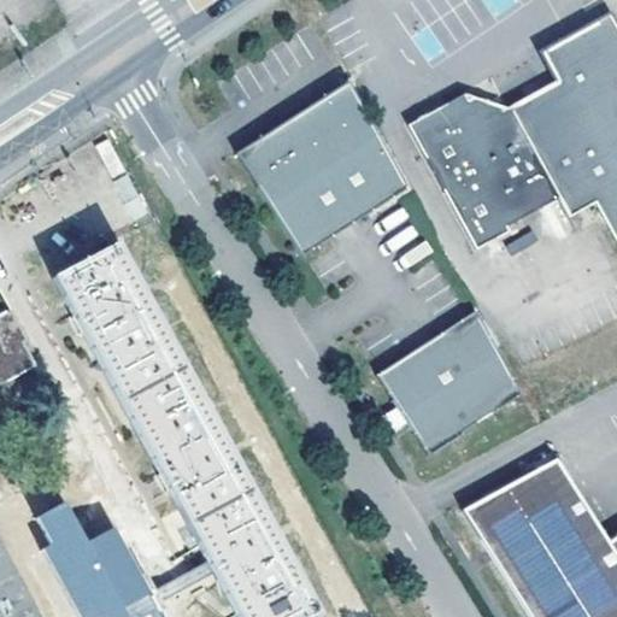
[(503,230),(553,203),(564,222),(582,211),(616,276),(616,37),(606,19),(574,37),(535,58),(542,70),(538,94),(524,101),(494,118),(481,115),(469,112),(462,100),(405,130),(474,256),(506,238),(503,230)]
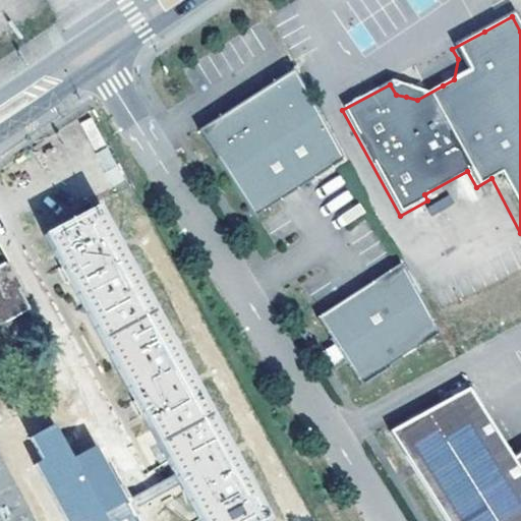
[(343,160),(294,70),(243,103),(200,131),(255,216),(343,160)]
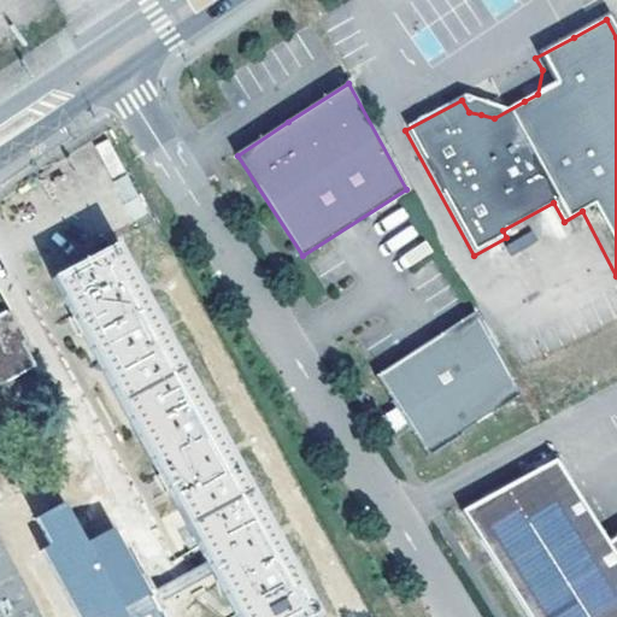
[(111,176),(123,170),(107,140),(97,146),(111,176)]
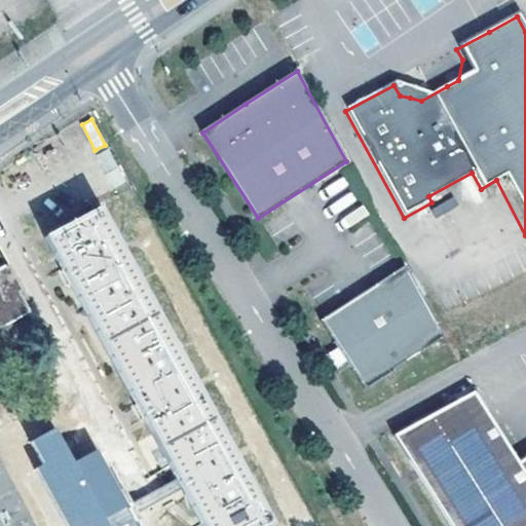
[(283,525),(102,210),(49,239),(211,525),(283,525)]
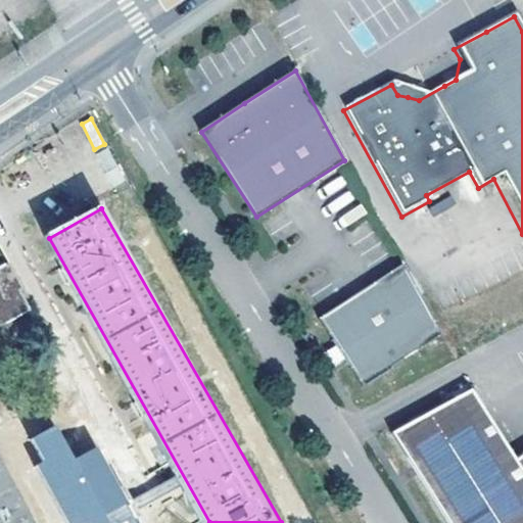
[(402,264),(316,316),(338,352),(358,385),(444,333),(402,264)]
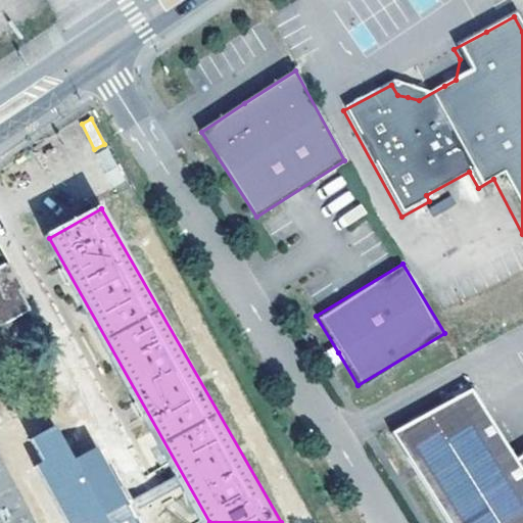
[(29,308),(6,269),(0,272),(0,317),(2,317),(5,322),(29,308)]
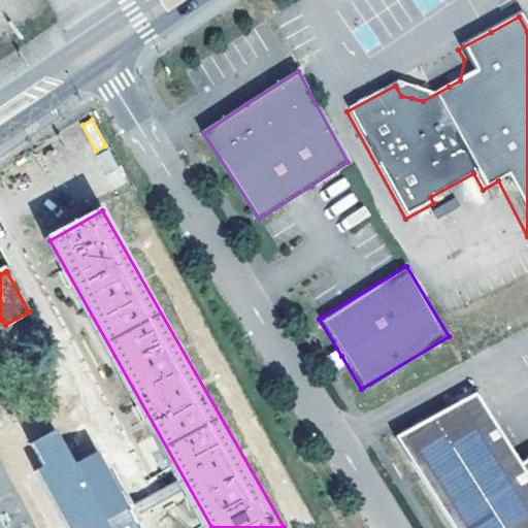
[(420,475),(452,527),(527,527),(527,446),(515,455),(470,384),(393,433),(420,475)]
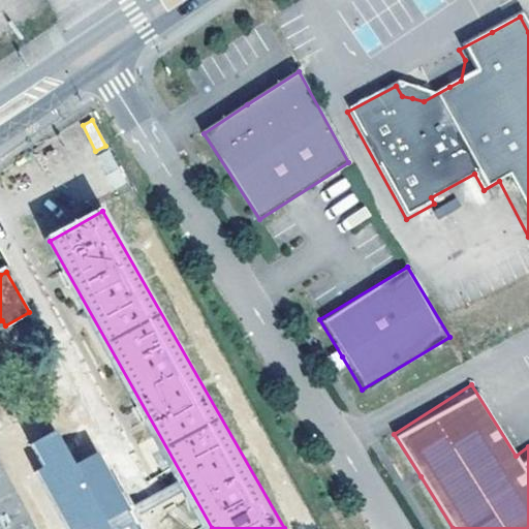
[(31,442),(66,528),(112,528),(132,521),(102,452),(73,463),(60,430),(31,442)]
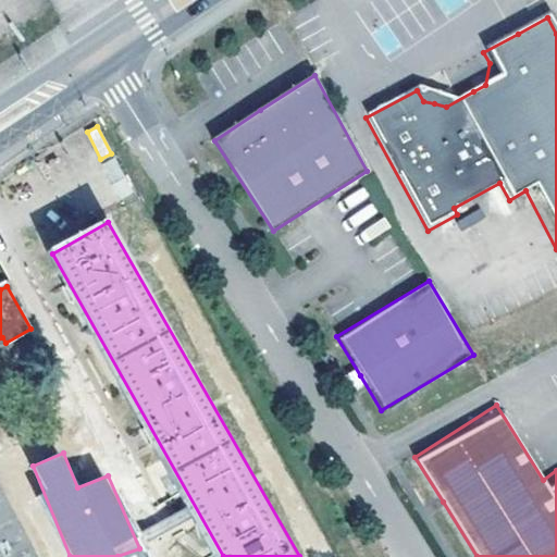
[(41,556),(0,481),(0,556),(41,556)]
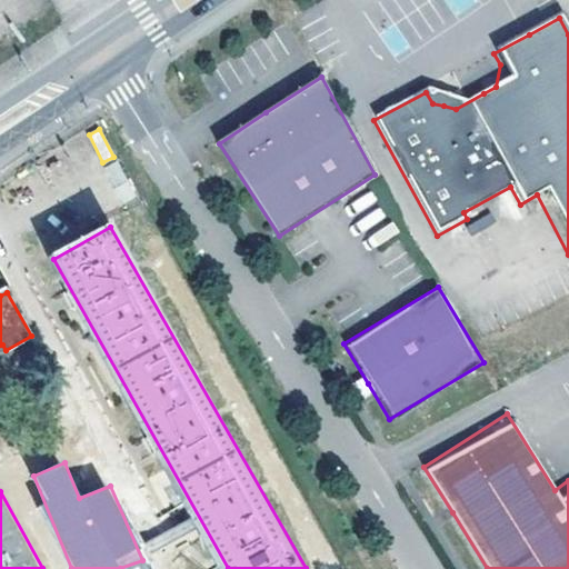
[(152,553),(198,531),(191,518),(146,541),(152,553)]
